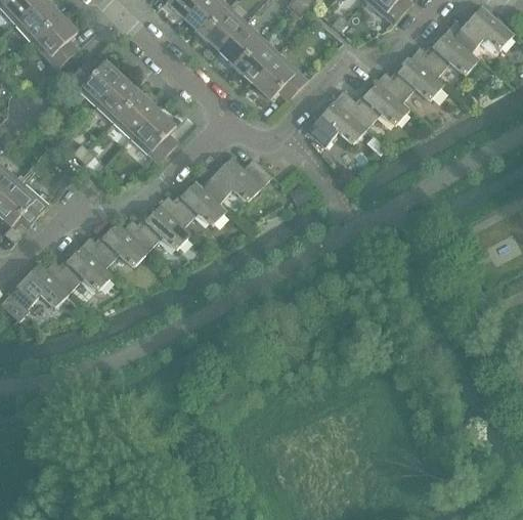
[(4,0),(0,4),(0,6),(15,23),(40,0),(4,0)]
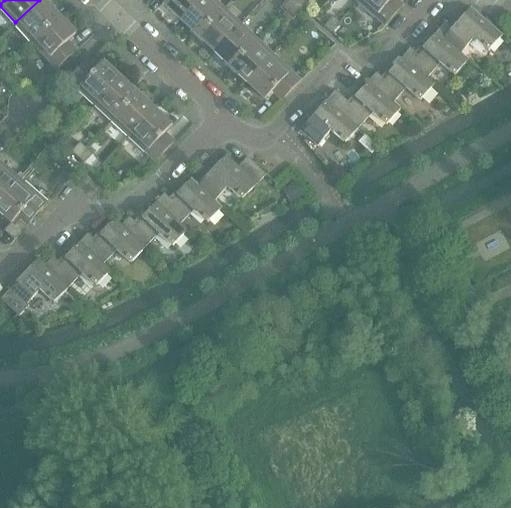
[(30,39),(58,13),(47,0),(39,0),(15,22),(30,39)]
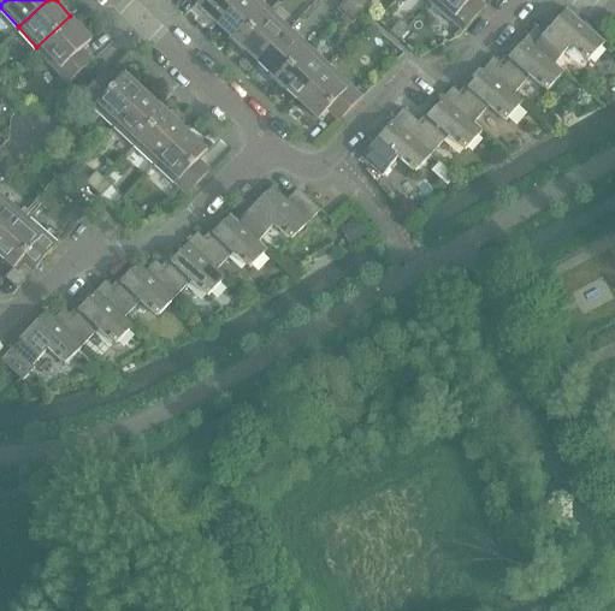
[(217,22),(236,0),(197,0),(196,1),(217,22)]
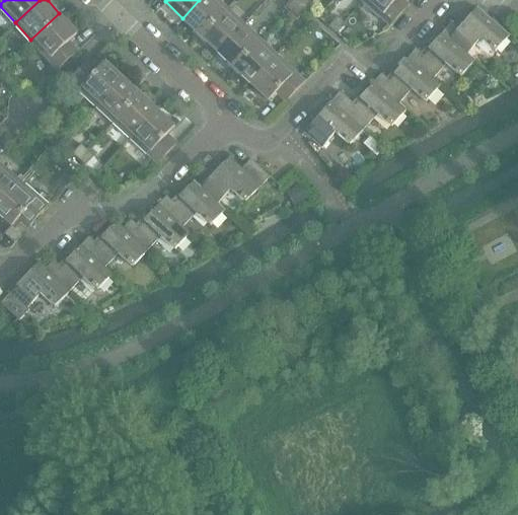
[(199,0),(182,18),(199,33),(226,5),(220,0),(199,0)]
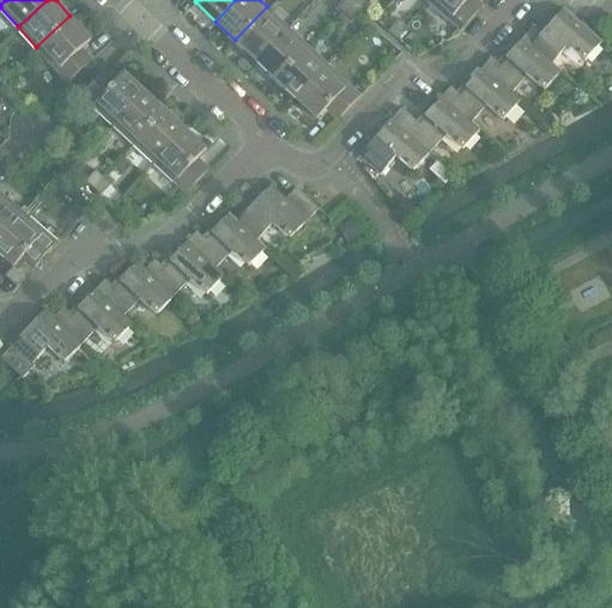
[(341,13),(351,2),(349,0),(339,0),(334,6),(341,13)]
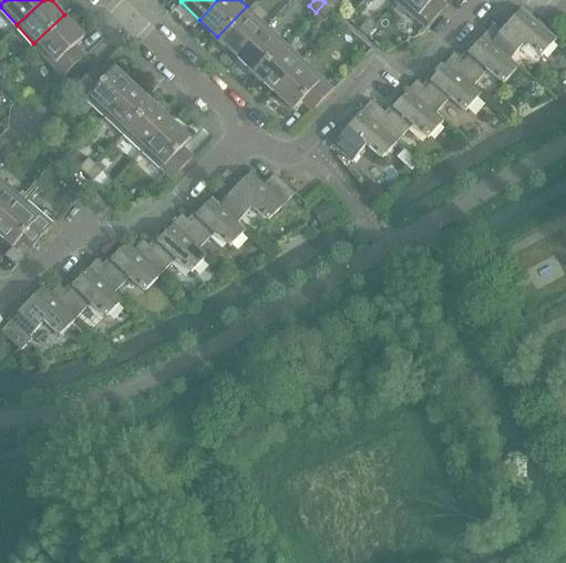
[(425,26),(445,2),(443,0),(395,0),(425,26)]
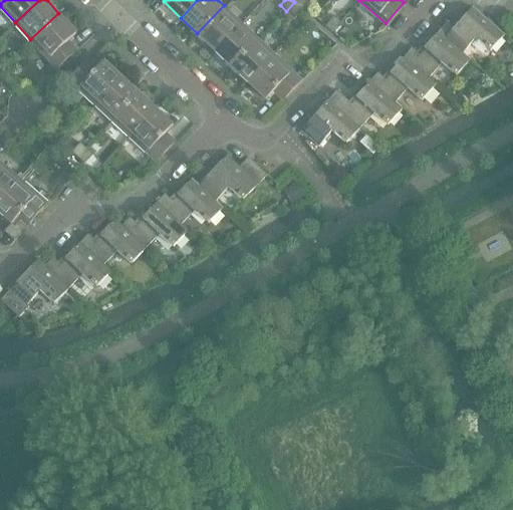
[(294,2),(286,11),(293,17),(301,7),(294,2)]
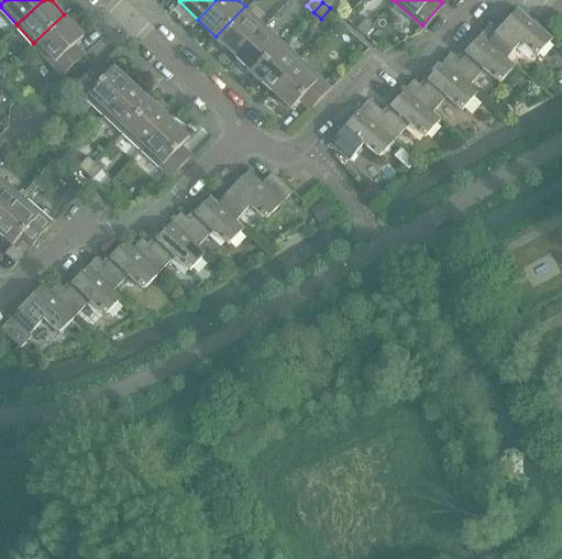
[(552,35),(517,4),(495,30),(487,23),(478,33),(506,55),(520,40),(536,53),(552,35)]
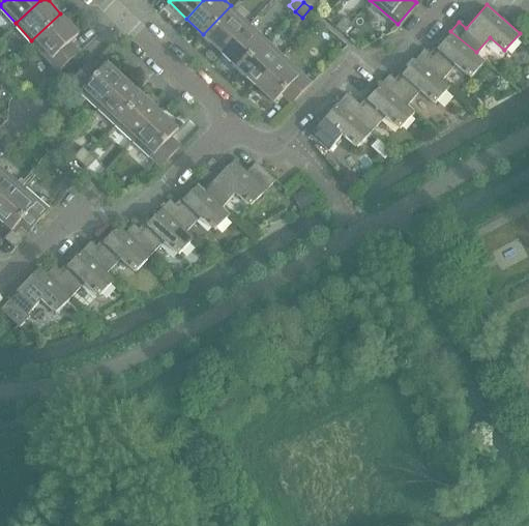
[(221,51),(247,22),(231,5),(203,34),(221,51)]
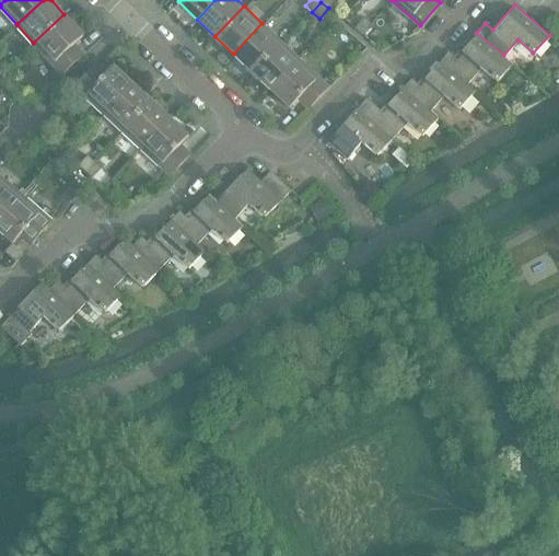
[(63,14),(33,43),(60,73),(82,53),(73,42),(82,34),(63,14)]
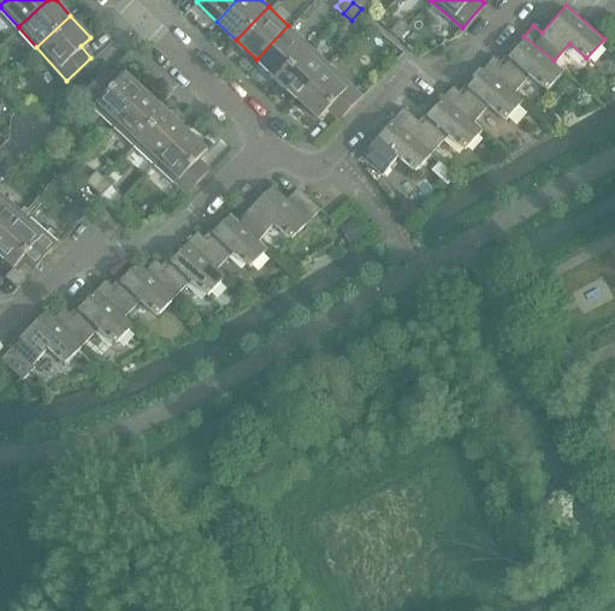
[(389,28),(397,35),(407,23),(400,17),(389,28)]
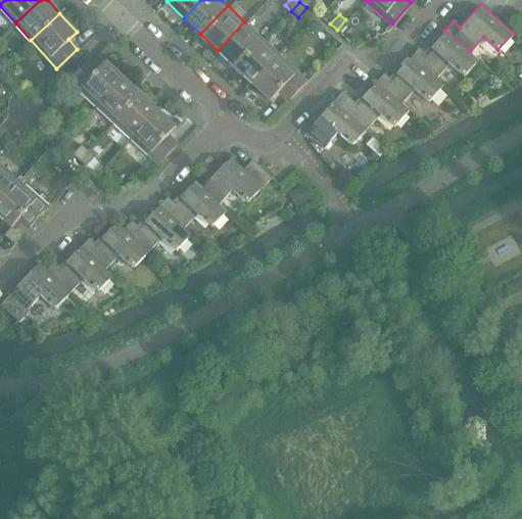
[(244,21),(218,50),(235,65),(262,37),(244,21)]
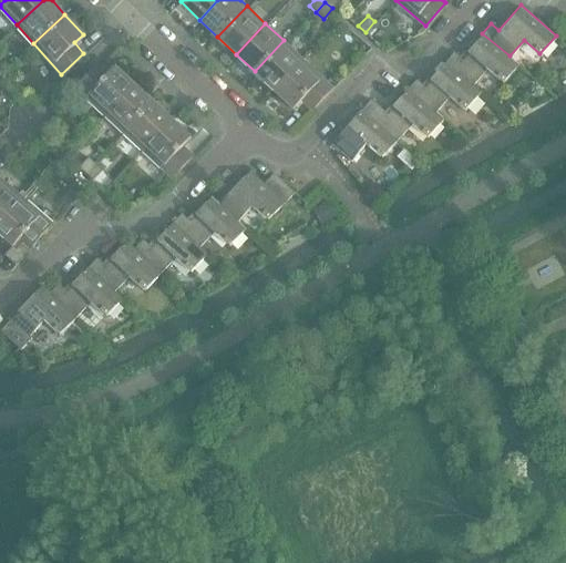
[(453,50),(445,60),(472,83),(486,68),(502,81),(518,62),(510,55),(482,33),(462,57),(453,50)]
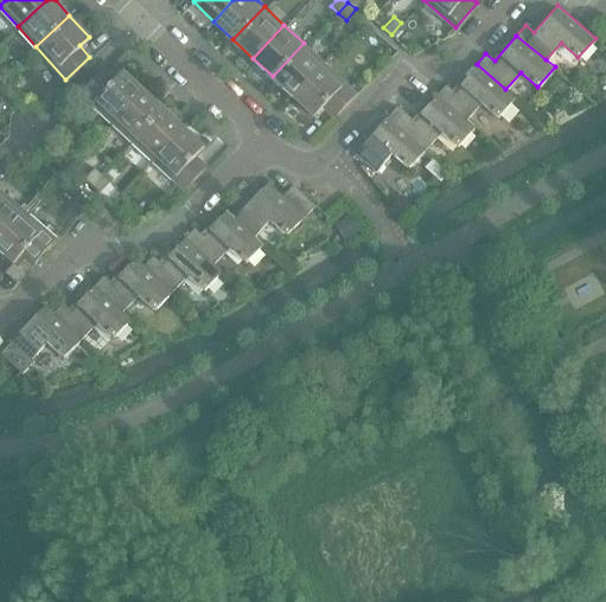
[(292,95),(324,62),(304,43),(273,76),(292,95)]
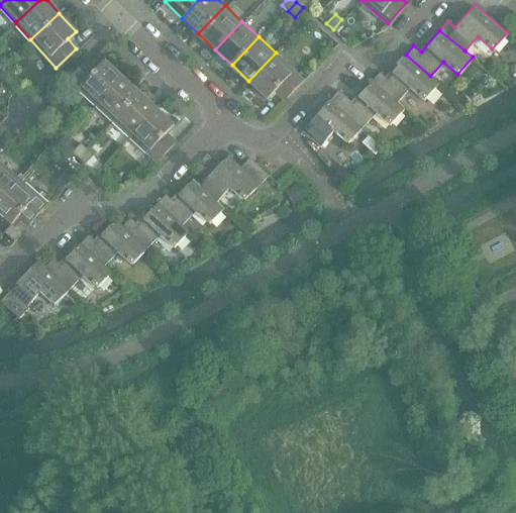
[(276,53),(248,81),(267,97),(274,89),(284,98),(303,78),(276,53)]
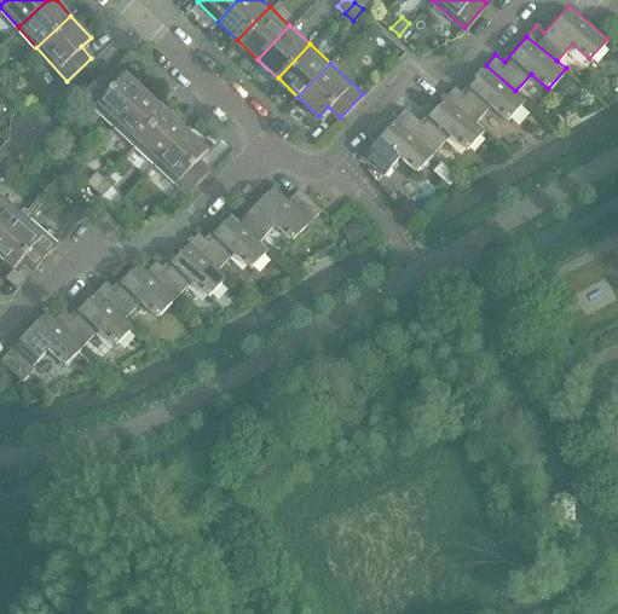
[(454,85),(445,96),(474,121),(475,120),(490,103),(507,119),(525,98),(515,91),(486,65),(463,92),(454,85)]
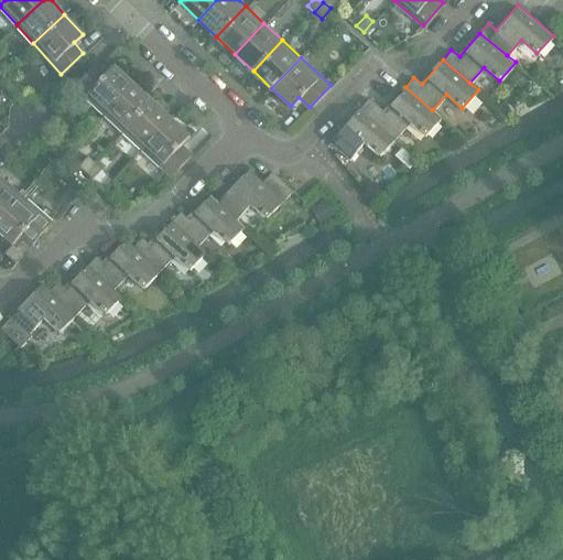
[(104,114),(132,82),(114,64),(105,73),(94,63),(74,85),(104,114)]
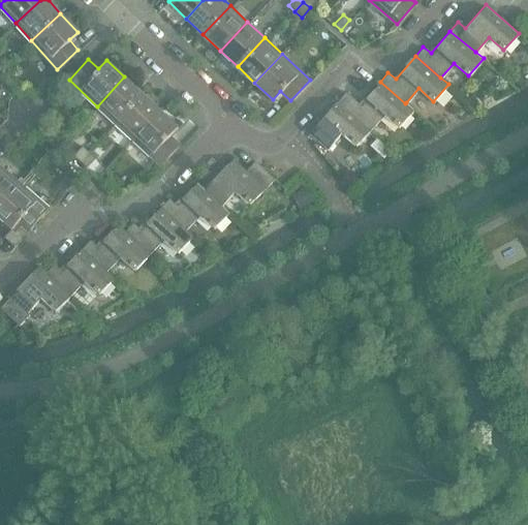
[(124,76),(97,106),(114,122),(142,93),(124,76)]
